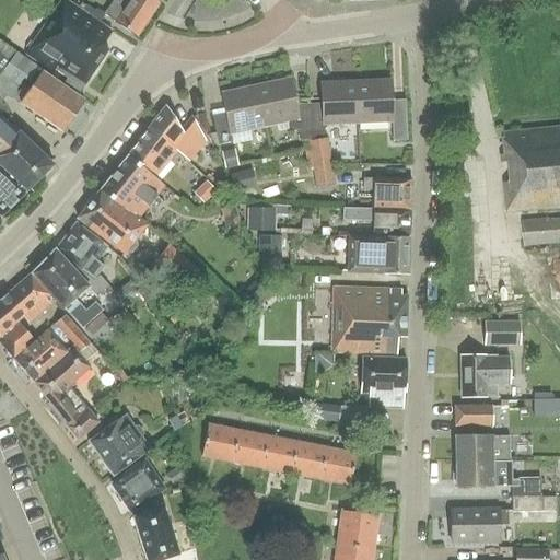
[(112,33),(98,24),(78,10),(63,0),(61,0),(26,55),(58,77),(61,72),(69,77),(65,83),(80,94),(108,51),(103,47),(112,33)]
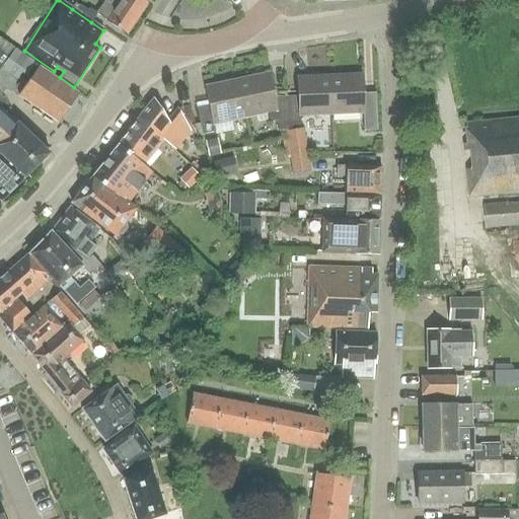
[(96,14),(126,35),(147,5),(142,0),(112,0),(110,1),(107,0),(101,0),(101,1),(103,3),(96,13),(96,14)]
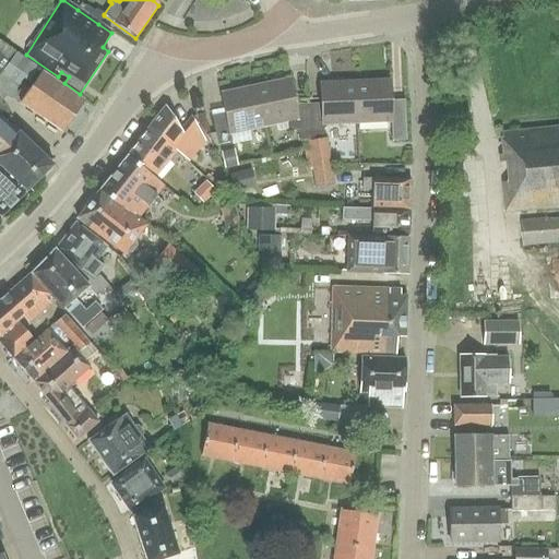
[(98,24),(104,15),(104,14),(96,9),(94,11),(85,6),(85,7),(82,3),(78,10),(98,24)]
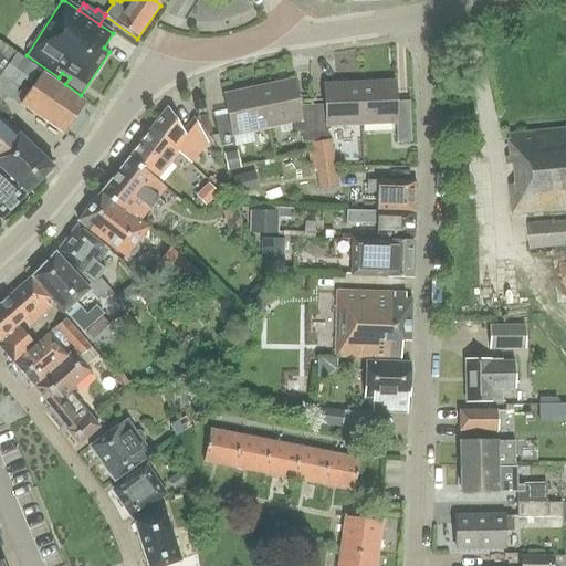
[(21,105),(42,73),(0,43),(0,93),(6,100),(21,105)]
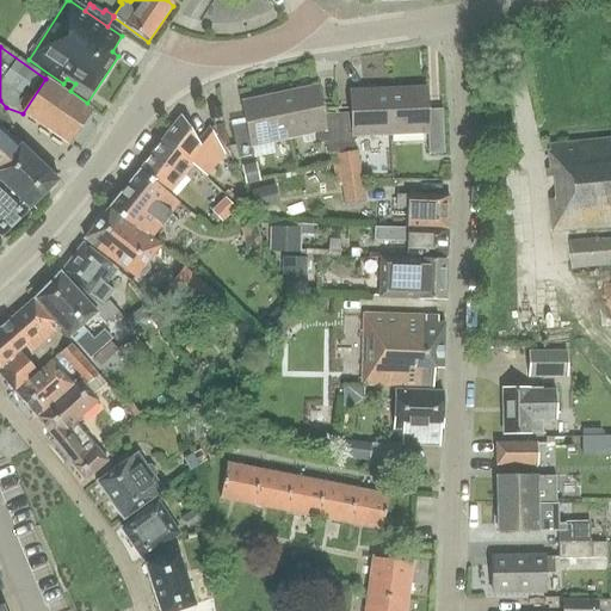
[(69,154),(96,118),(49,82),(22,117),(69,154)]
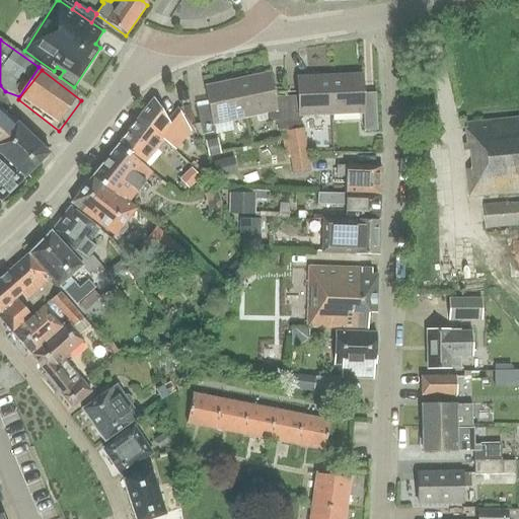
[(288,126),(286,97),(274,97),(269,74),(237,80),(245,118),(266,114),(268,123),(278,122),(279,132),(287,131),(287,126),(288,126)]
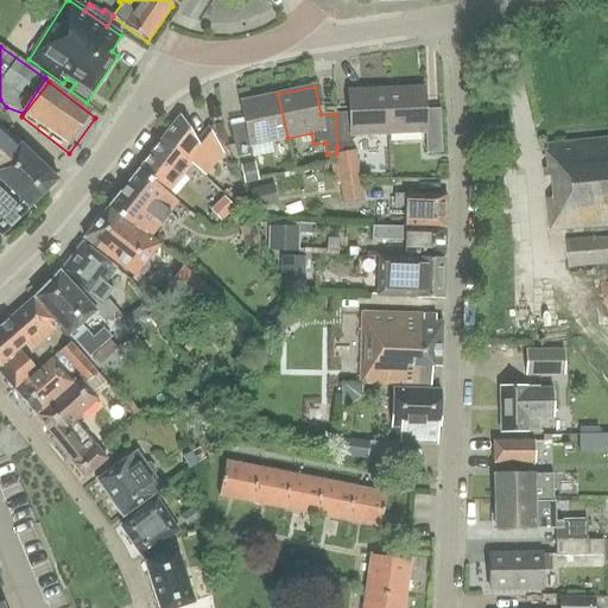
[(386,89),(388,135),(425,134),(426,153),(442,152),(439,109),(425,109),(424,88),(386,89)]
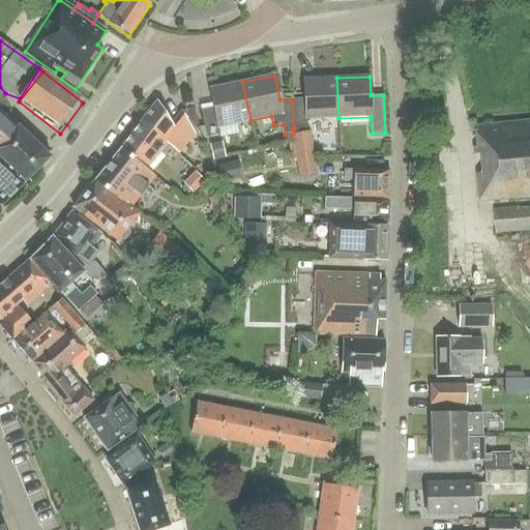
[(306,119),(339,118),(336,78),(303,80),(304,98),(292,99),(294,128),(306,127),(306,119)]
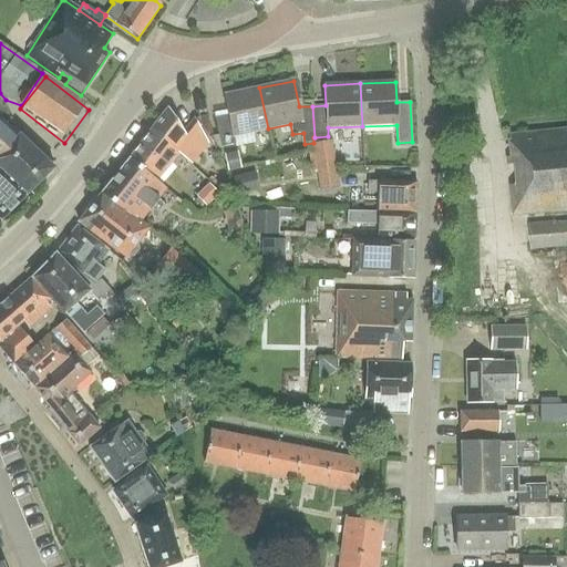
[(240,135),(268,129),(259,88),(224,95),(228,115),(215,119),(222,147),(243,143),(240,135)]
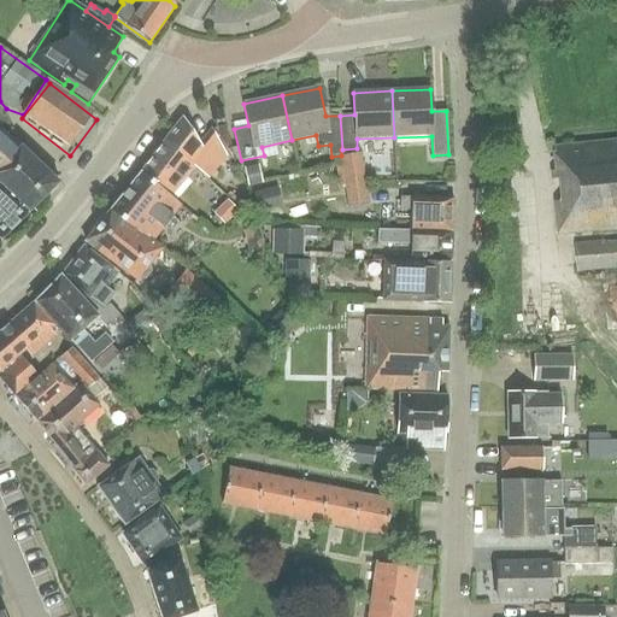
[(0,127),(0,113),(6,109),(0,101),(0,182),(29,212),(59,183),(0,127)]
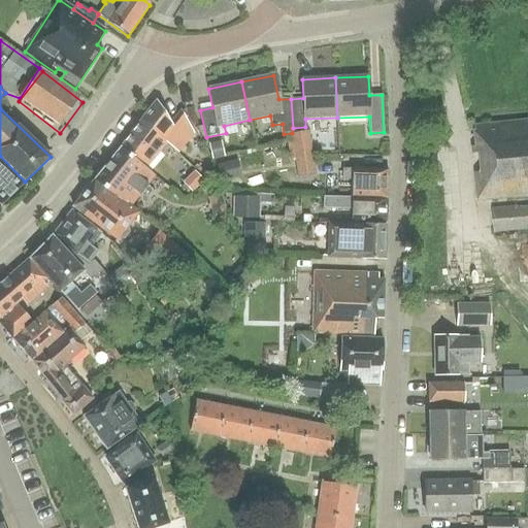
[(183,103),(191,101),(190,93),(180,95),(183,103)]
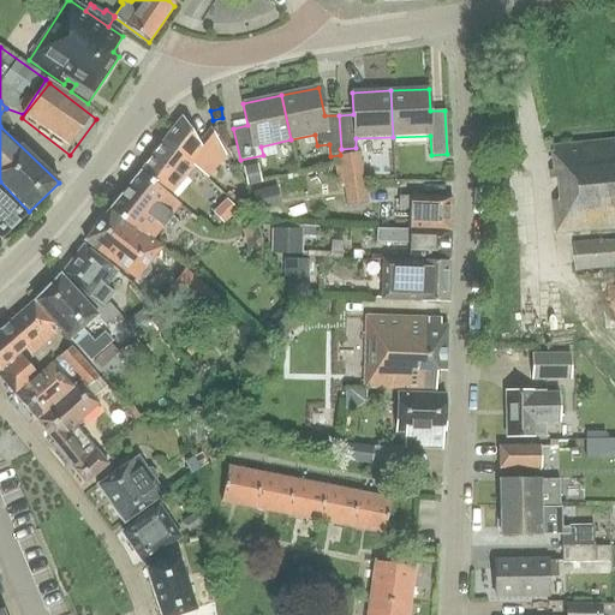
[(196,167),(195,168),(208,179),(226,156),(212,129),(199,143),(183,118),(165,141),(196,167)]
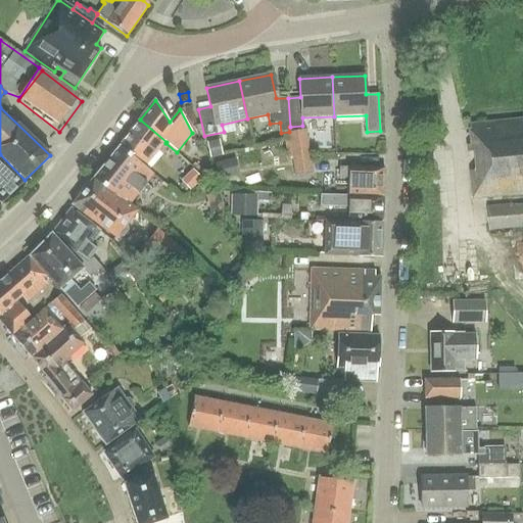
[(145,168),(165,143),(167,142),(140,120),(120,146),(145,168)]
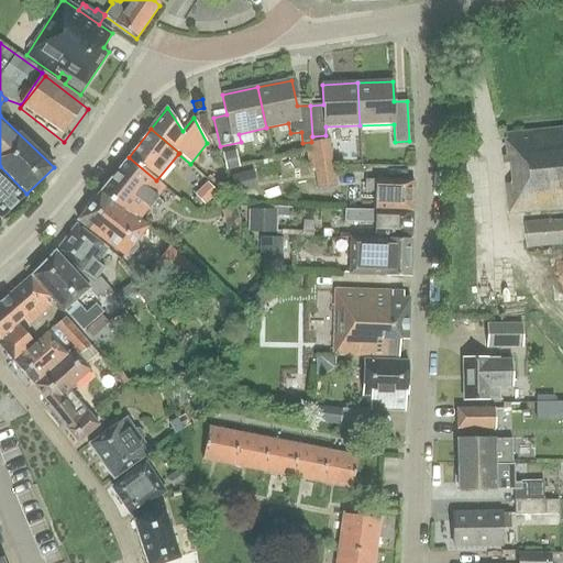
[(562,129),(506,134),(508,156),(504,156),(510,214),(562,209),(562,129)]
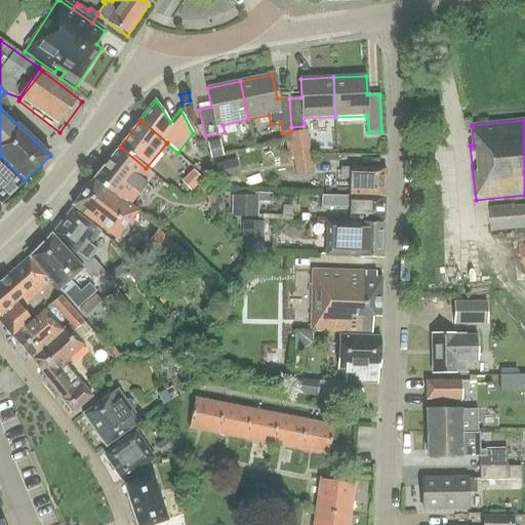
[(294,159),(311,157),(307,131),(290,134),(294,159)]
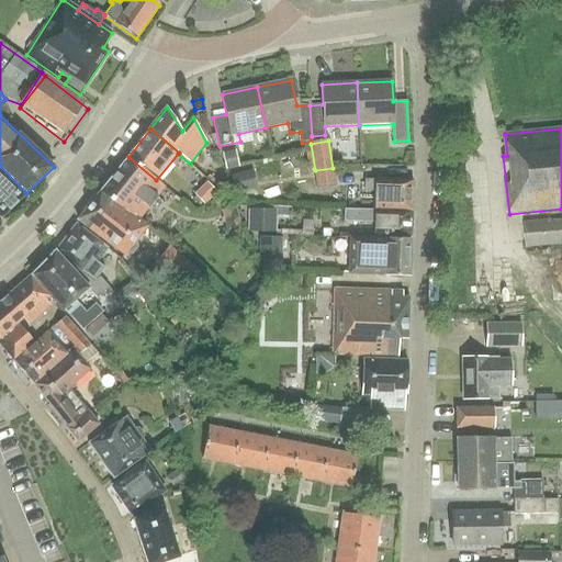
[(223,154),(226,170),(239,167),(236,150),(223,154)]
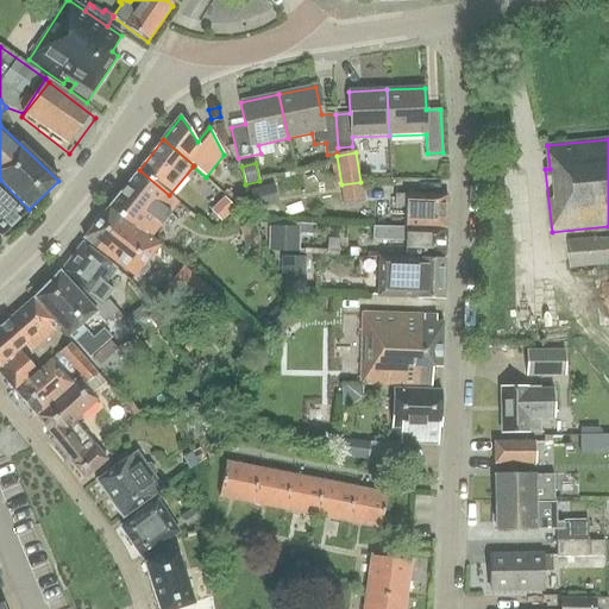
[(110,207),(151,239),(180,203),(139,170),(110,207)]
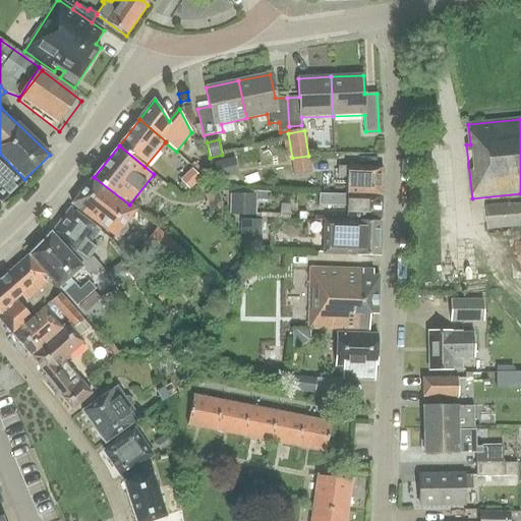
[(0,201),(0,203),(24,179),(0,156),(0,201)]
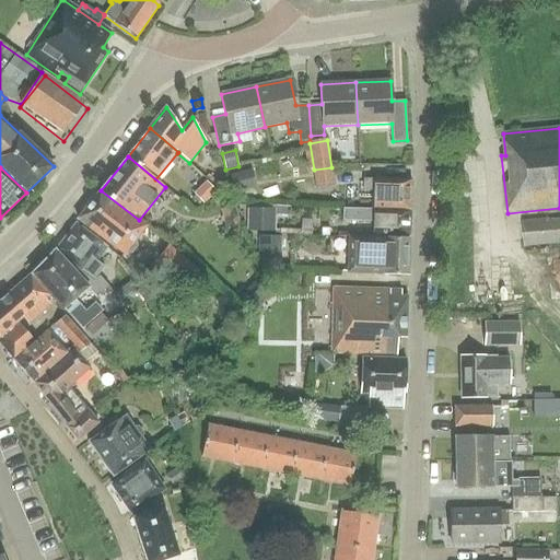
[(252,170),(231,175),(235,193),(256,188),(252,170)]
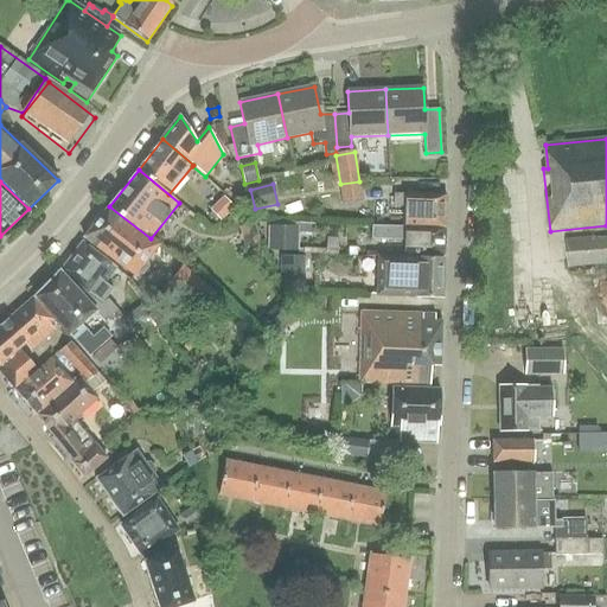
[(445,227),(446,196),(406,195),(395,195),(394,206),(406,206),(406,225),(445,227)]
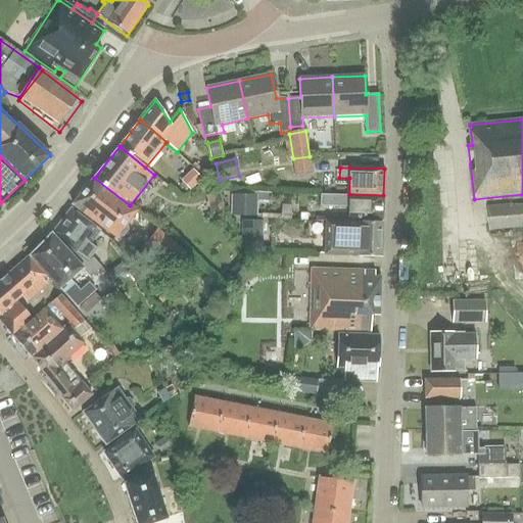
[(201,178),(192,170),(182,180),(191,188),(201,178)]
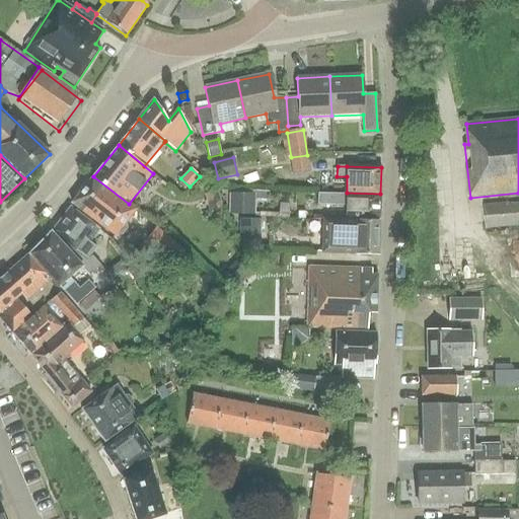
[(128,204),(129,204),(93,176),(72,204),(115,236),(137,210),(128,204)]
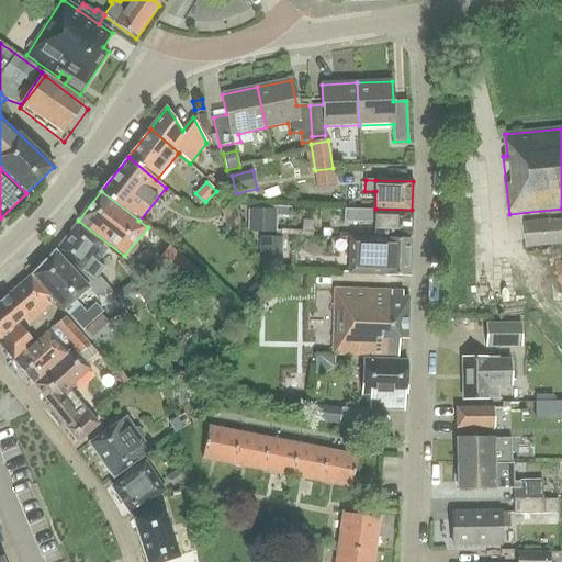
[(229,234),(240,231),(234,208),(223,211),(229,234)]
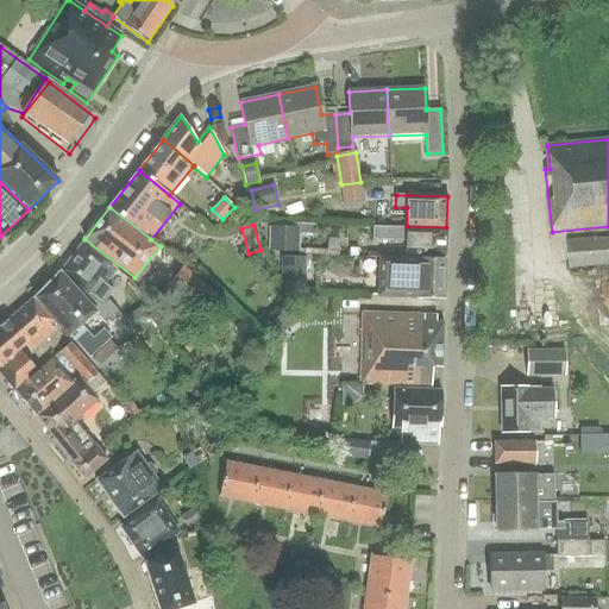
[(299,252),(300,228),(270,227),(269,250),(299,252)]
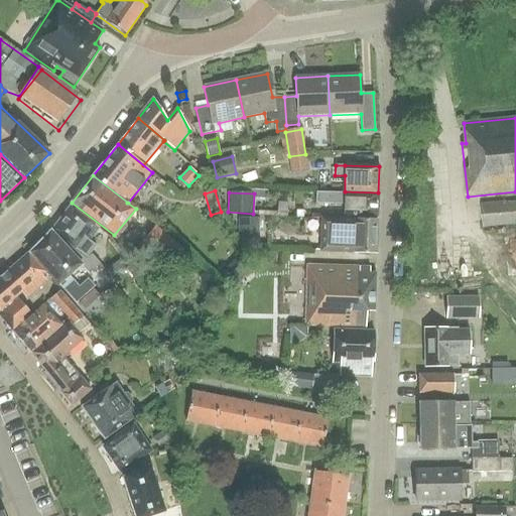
[(378,217),(378,195),(316,192),(315,204),(344,205),(344,216),(378,217)]
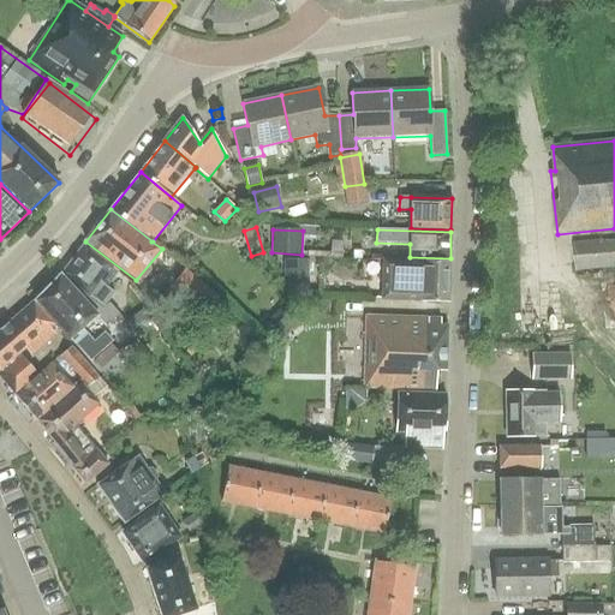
[(577,272),(614,267),(614,242),(574,246),(577,272)]
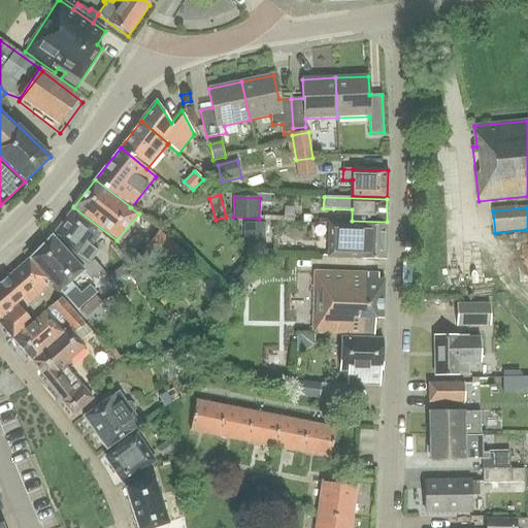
[(101,234),(71,211),(53,235),(90,264),(98,253),(91,246),(101,234)]
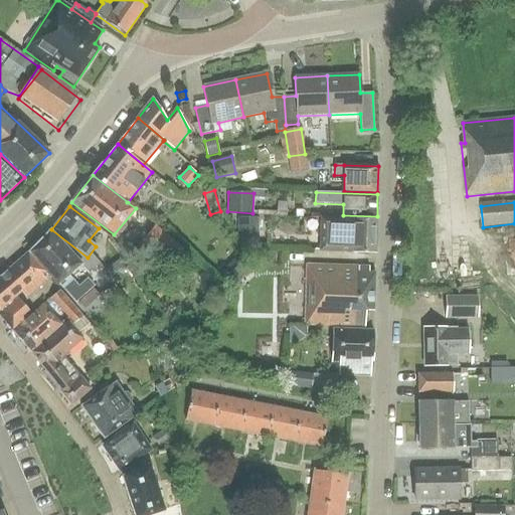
[(260,247),(259,217),(237,217),(237,232),(241,232),(241,247),(260,247)]
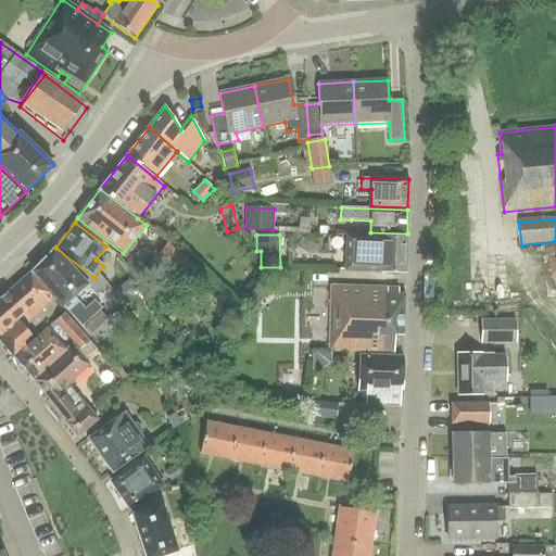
[(405,274),(406,237),(346,235),(345,272),(381,273),(405,274)]
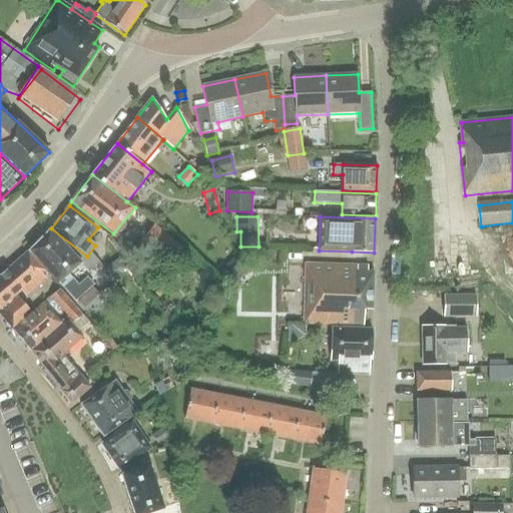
[(169,263),(181,247),(154,225),(142,239),(169,263)]
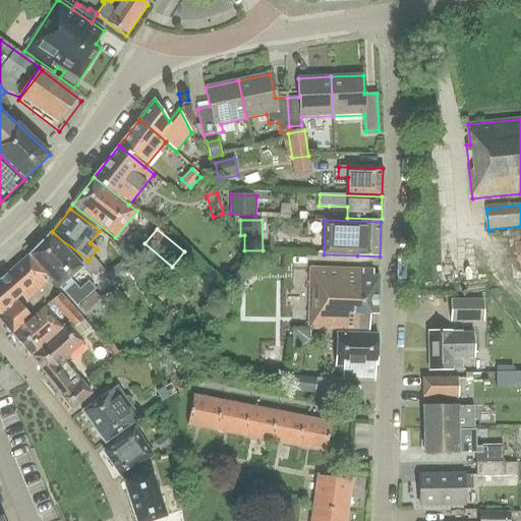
[(90,263),(80,256),(66,245),(64,247),(51,233),(29,255),(58,288),(81,268),(90,278),(102,267),(94,258),(90,263)]
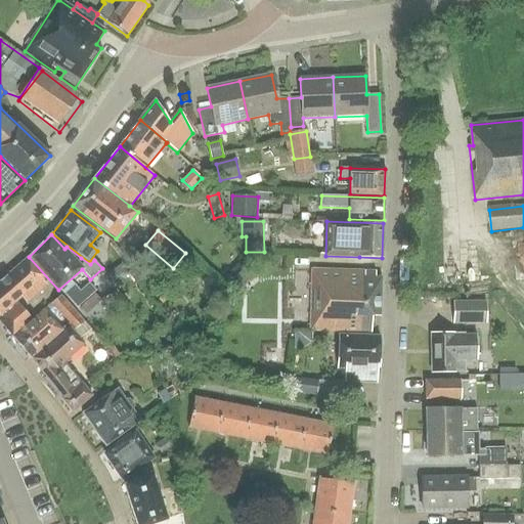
[(27,303),(41,291),(47,286),(42,279),(45,276),(29,258),(0,281),(0,315),(22,297),(27,303)]
